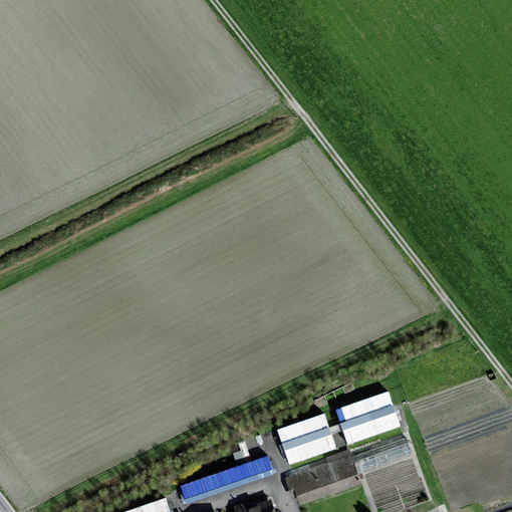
[(390,392),(334,408),(340,429),(342,428),(346,444),(401,427),(390,392)]
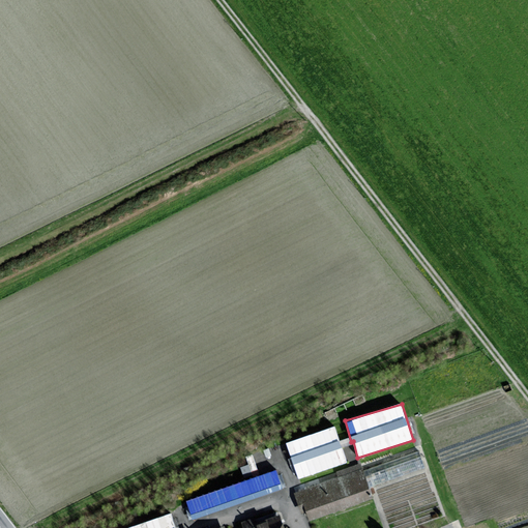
[(297,478),(347,463),(335,427),(286,442),(297,478)]
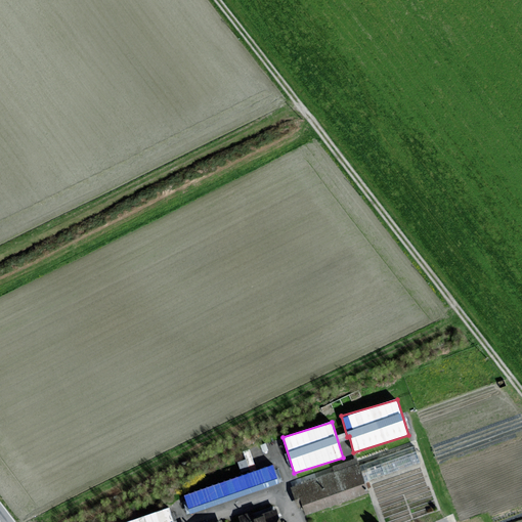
[(302,516),(363,495),(352,462),(331,469),(334,476),(290,490),(296,510),(300,509),(302,516)]
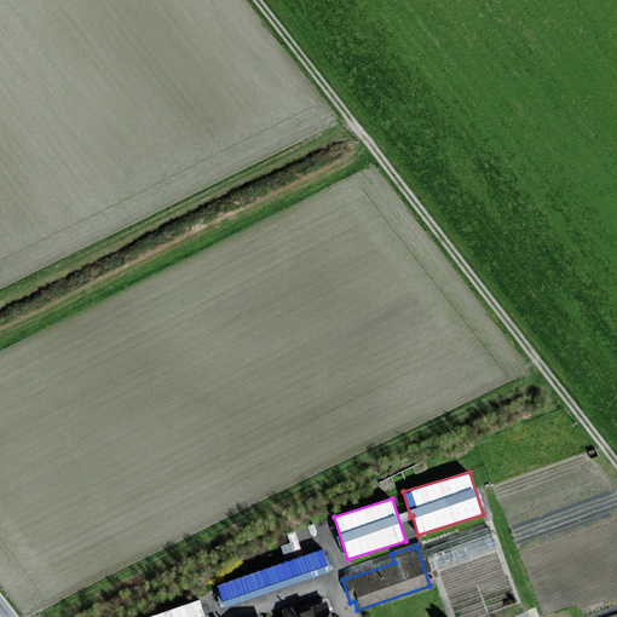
[(324,551),(217,583),(223,601),(329,569),(324,551)]
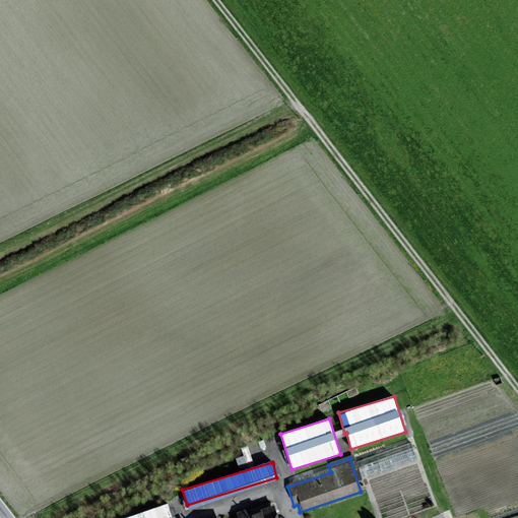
[(171,517),(168,505),(123,517),(171,517)]
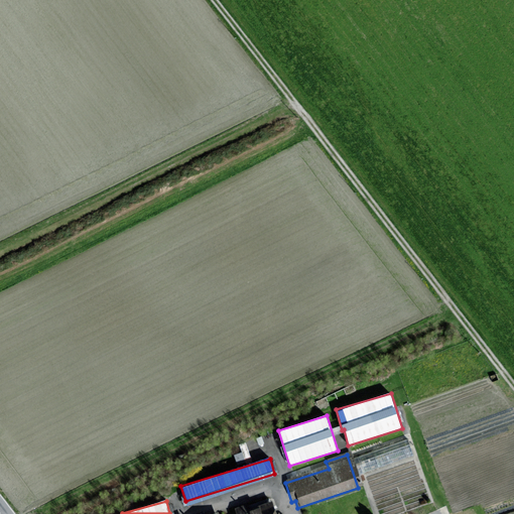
[(276,513),(273,503),(269,504),(269,501),(248,509),(247,507),(238,510),(239,513),(276,513)]
